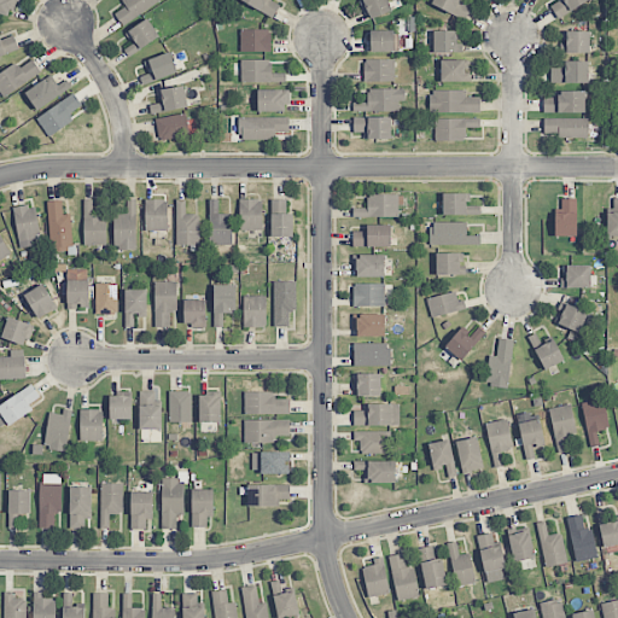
[(0,0),(0,12),(13,15),(15,0),(0,0)]
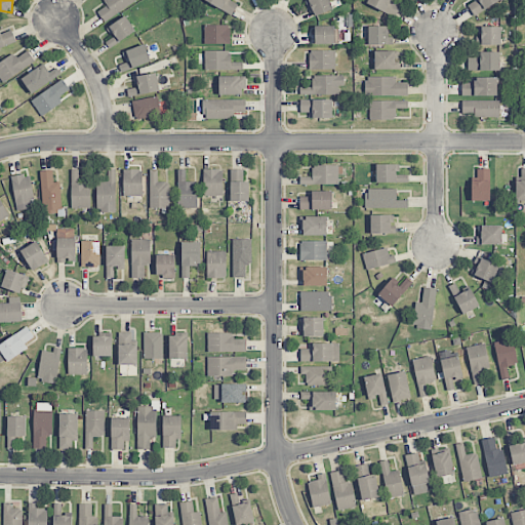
[(104,0),(108,5),(97,11),(104,21),(137,0),(104,0)]
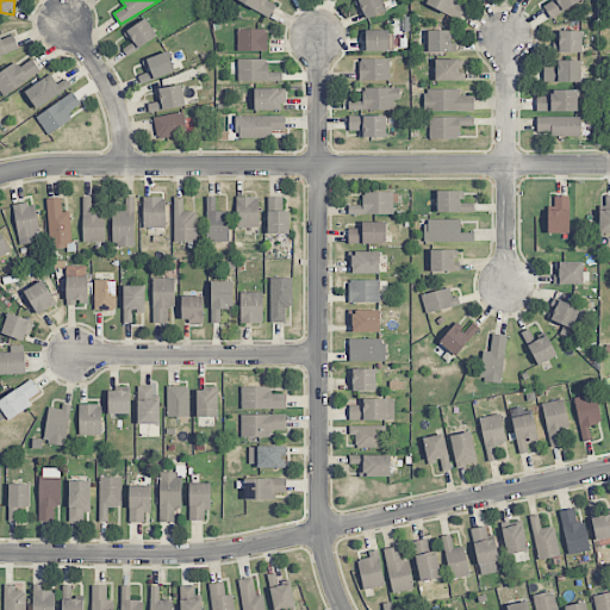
[(234,0),(271,17),(277,5),(267,1),(267,0),(234,0)]
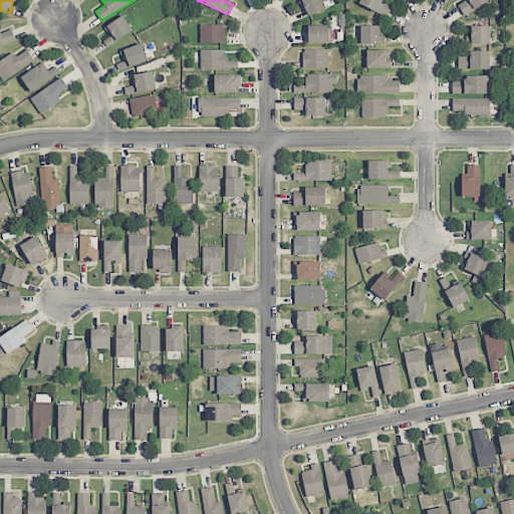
[(326,9),(322,0),(299,0),(306,16),(326,9)]
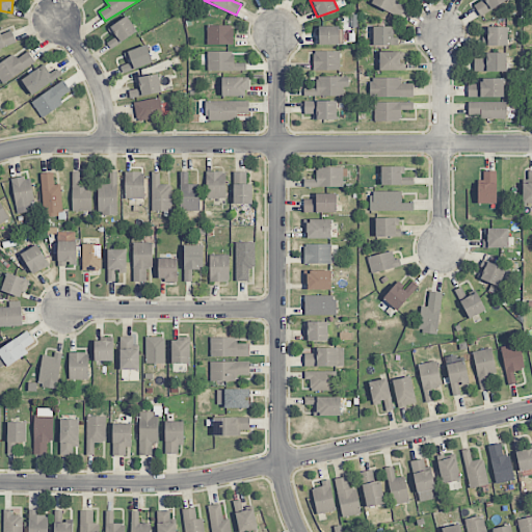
[(399,0),(372,0),(371,3),(400,18),(405,6),(399,2),(399,0)]
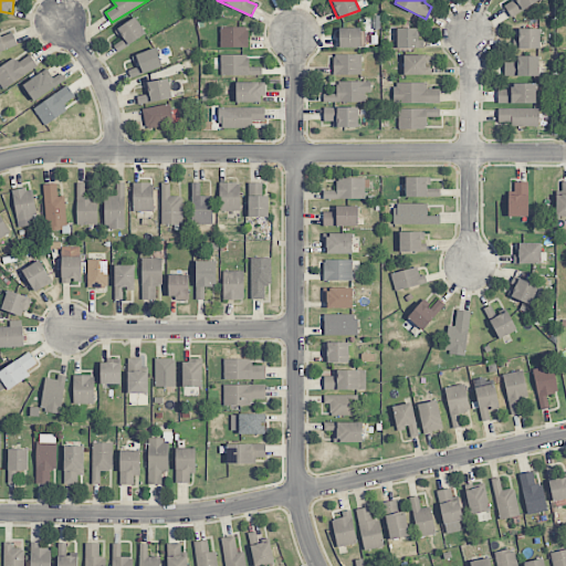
[(115,28),(122,41),(114,44),(116,50),(146,37),(137,18),(115,28)]
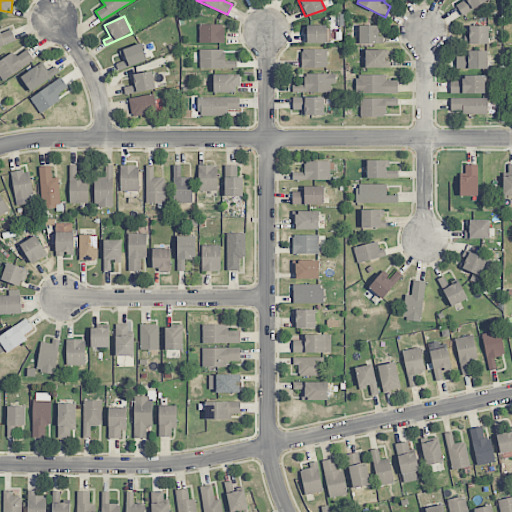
[(199,42),(224,43),(224,24),(199,24),(199,42)]
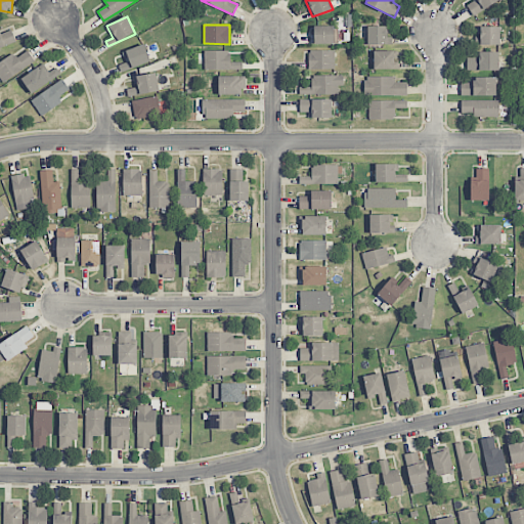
[(0,30),(0,48),(16,42),(10,26),(0,30)]
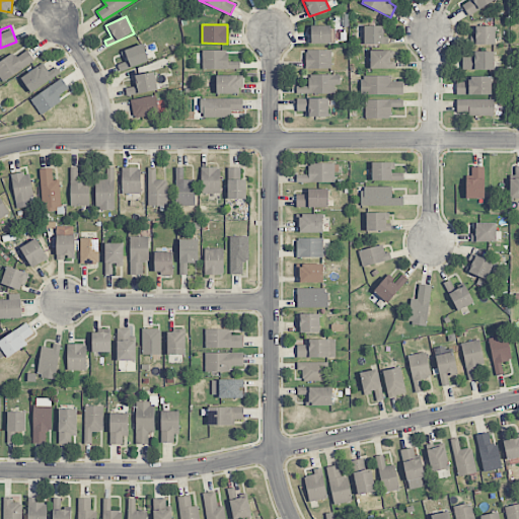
[(330,25),(311,25),(311,44),(330,44),(330,25)]
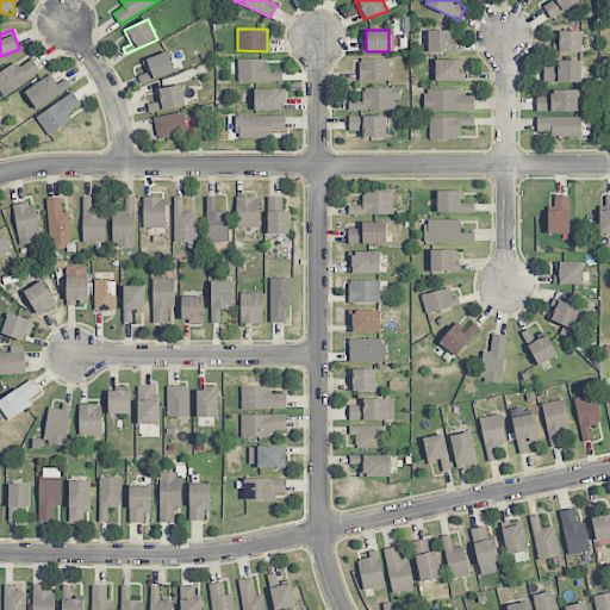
[(583,31),(558,30),(556,53),(582,53),(583,31)]
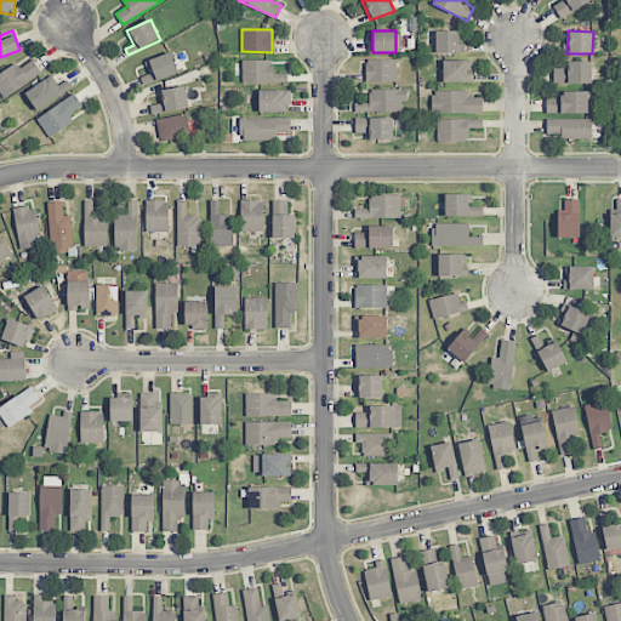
[(461,32),(436,32),(436,52),(461,53),(461,32)]
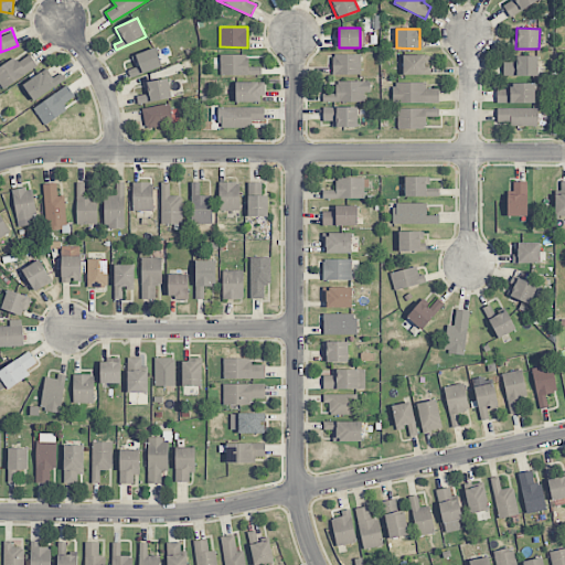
[(128,70),(131,77),(162,66),(156,46),(132,55),(137,66),(128,70)]
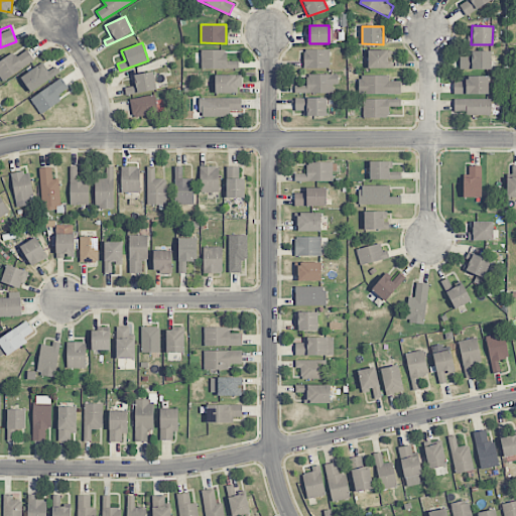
[(0,60),(0,76),(3,82),(34,60),(27,49),(17,56),(14,51),(0,60)]
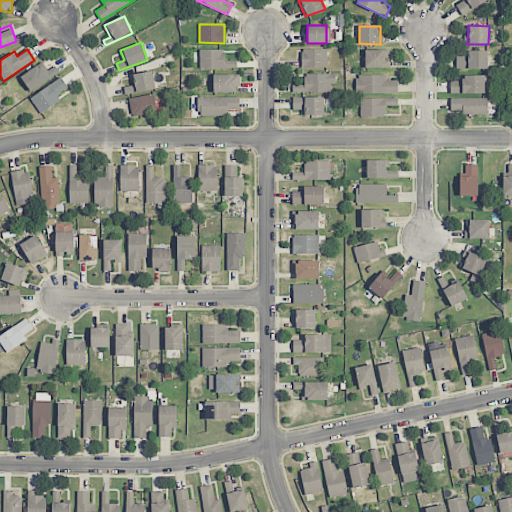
[(225,50),(200,49),(200,67),(237,68),(237,60),(225,60),(225,50)]
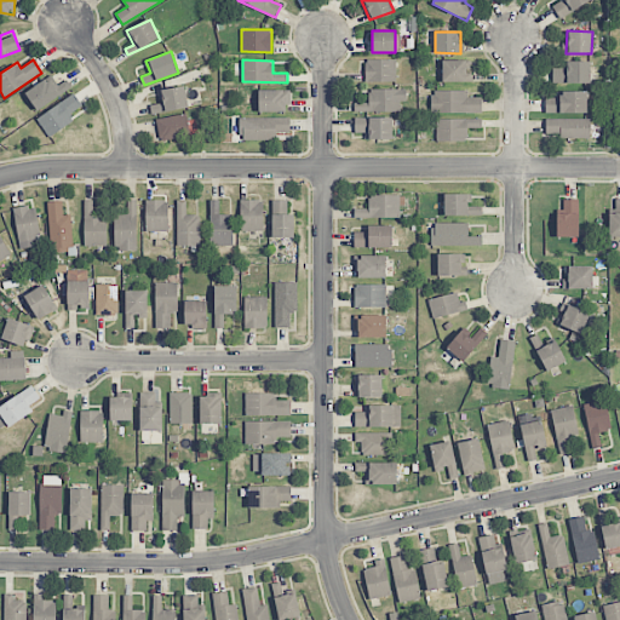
[(396,59),(366,59),(365,82),(396,82),(396,59)]
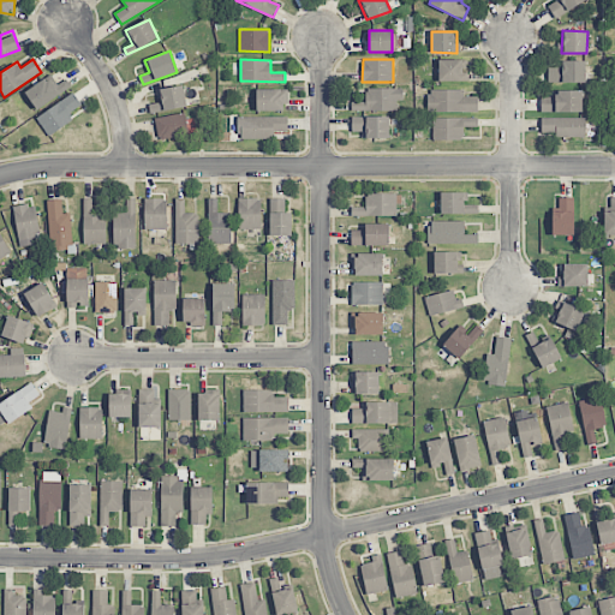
[(439,82),(466,82),(466,60),(439,60),(439,82)]
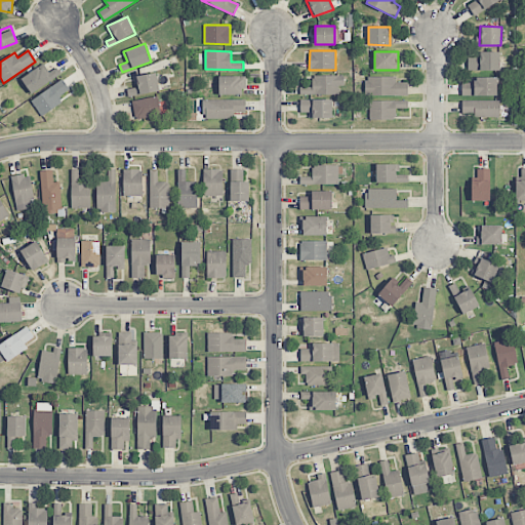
[(500,70),(499,51),(477,52),(477,57),(468,57),(468,71),(500,70)]
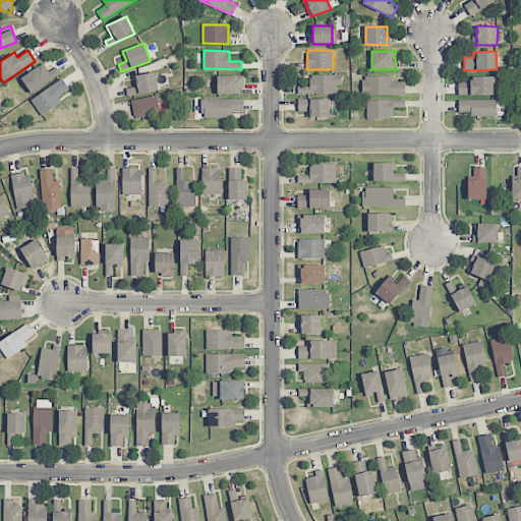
[(55,66),(46,73),(41,65),(21,78),(32,94),(60,73),(55,66)]
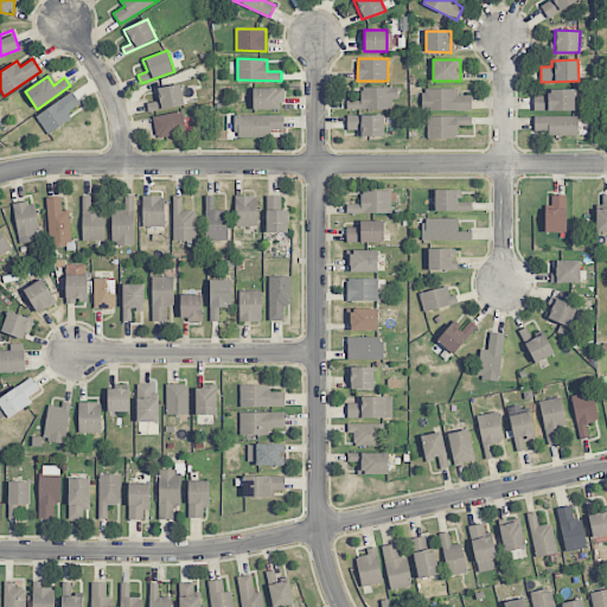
[(185,106),(180,84),(155,89),(158,101),(147,103),(148,113),(185,106)]
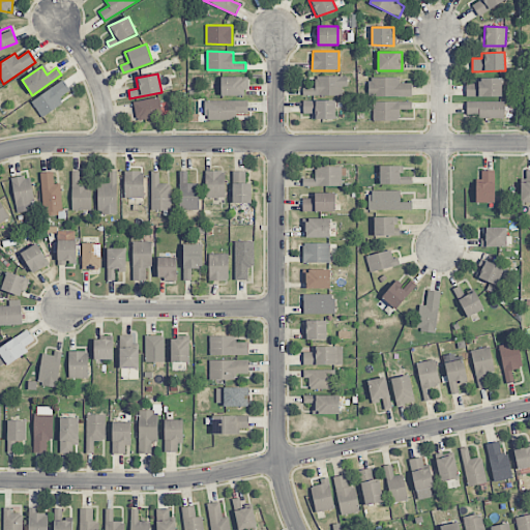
[(341,95),(342,87),(347,87),(347,77),(316,76),(316,88),(302,88),(302,94),(341,95)]
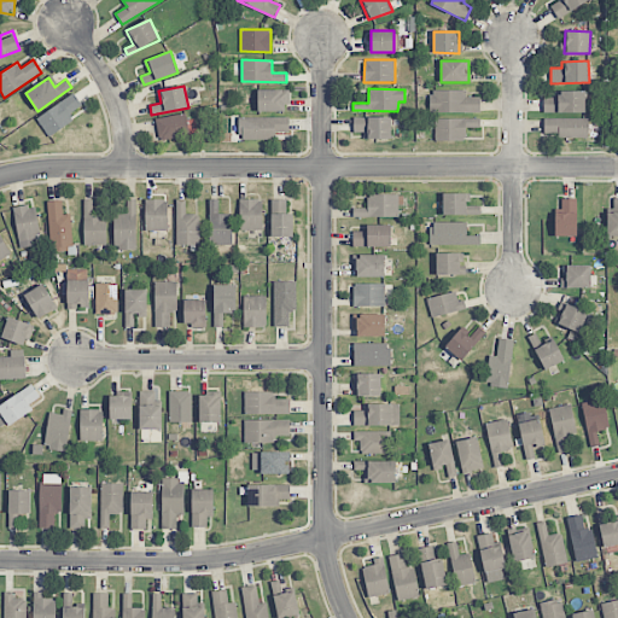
[(258,111),(289,111),(289,89),(258,89),(258,111)]
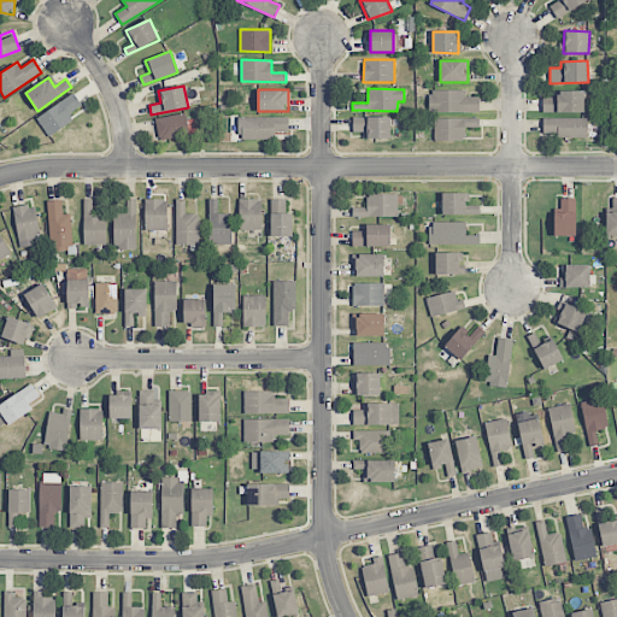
[(465,90),(429,90),(429,112),(480,112),(480,97),(465,98),(465,90)]
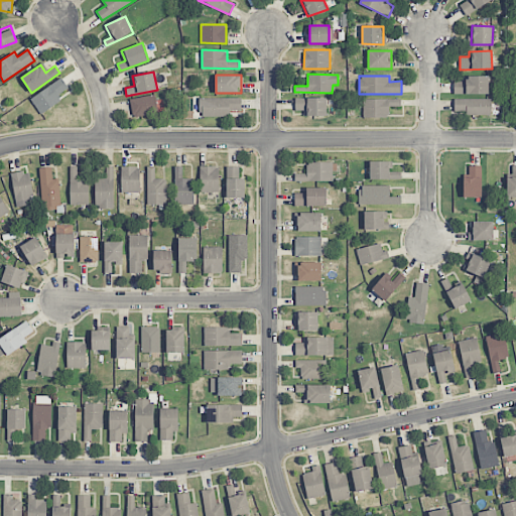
[(489,77),(465,76),(465,82),(454,81),(454,94),(488,95),(489,77)]
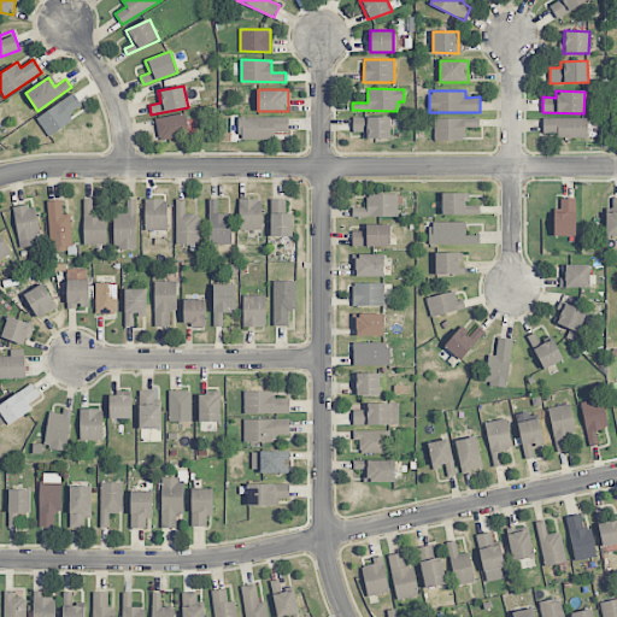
[(74,119),(70,113),(82,105),(74,93),(36,118),(48,137),(74,119)]
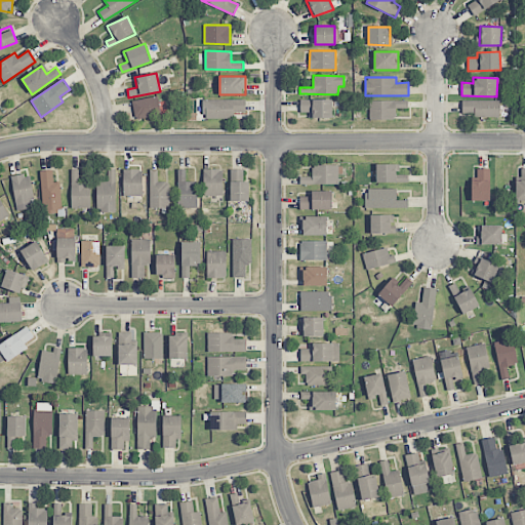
[(161,116),(158,96),(132,101),(134,119),(161,116)]
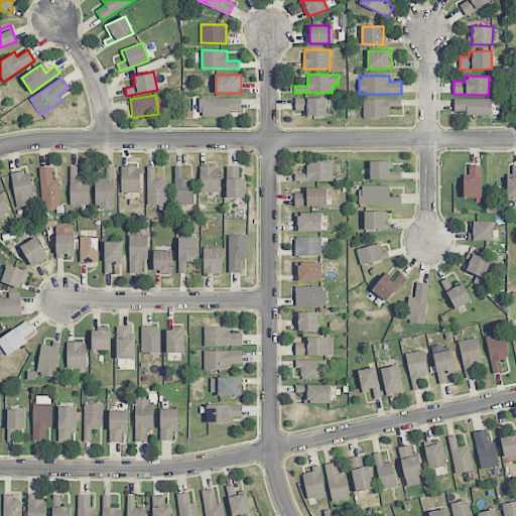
[(230,116),(230,110),(241,110),(241,98),(200,98),(200,116),(230,116)]
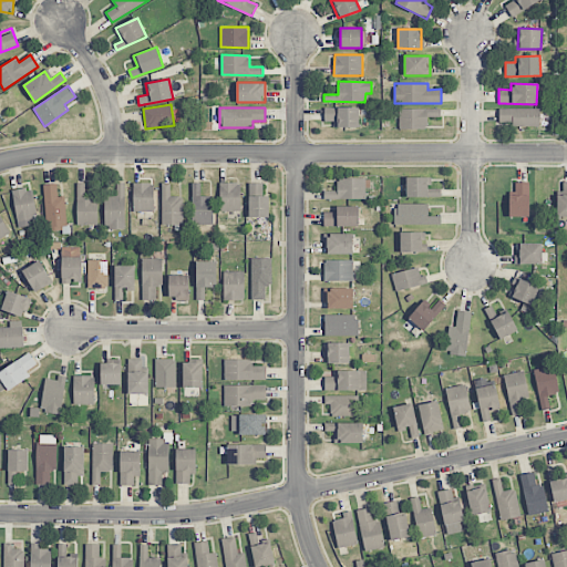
[(359,127),(359,107),(325,107),(325,121),(334,122),(334,127),(359,127)]
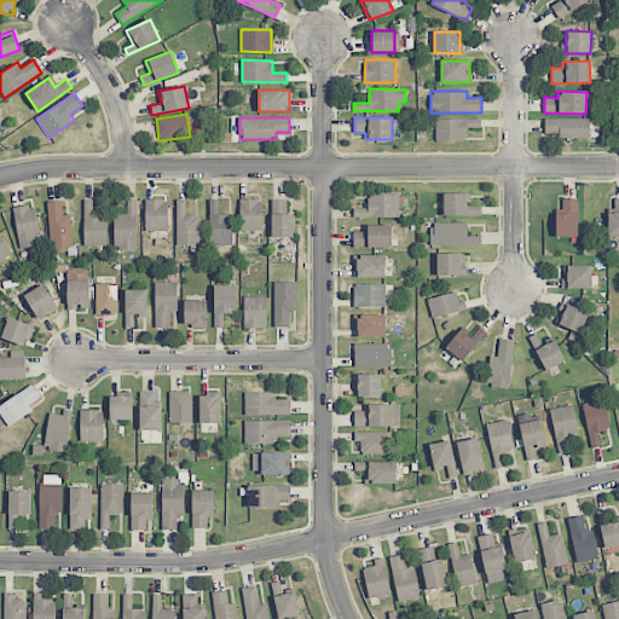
[(589,138),(590,119),(545,117),(544,137),(589,138)]
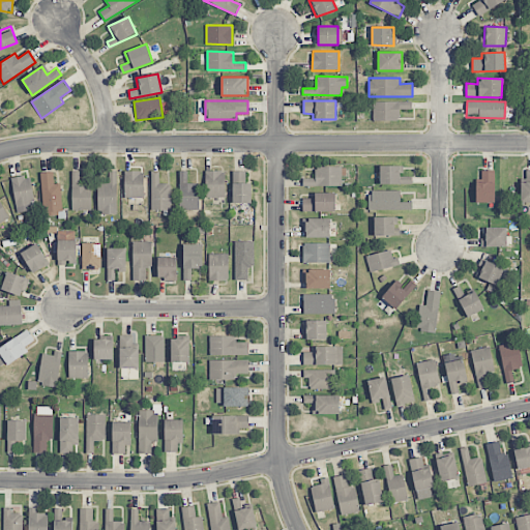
[(373,121),(399,121),(399,109),(412,109),(412,101),(374,101),(373,121)]
